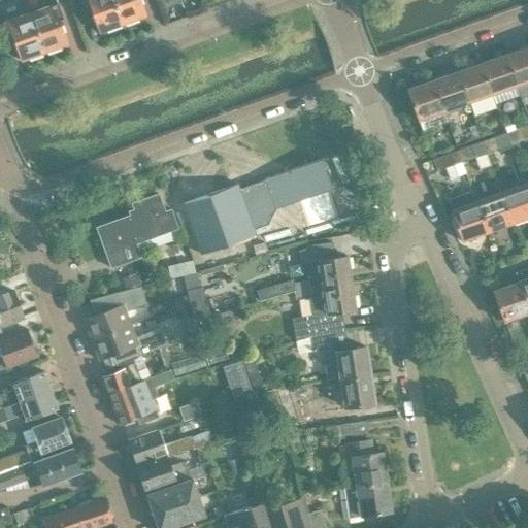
[(80,0),(86,10),(90,8),(98,32),(123,23),(113,0),(80,0)]
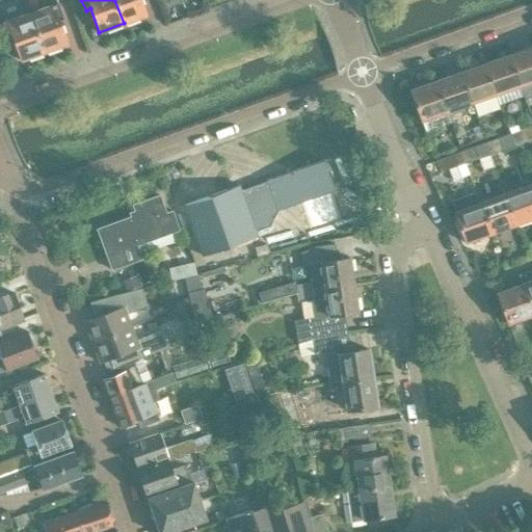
[(114,0),(124,23),(147,15),(140,0),(114,0)]
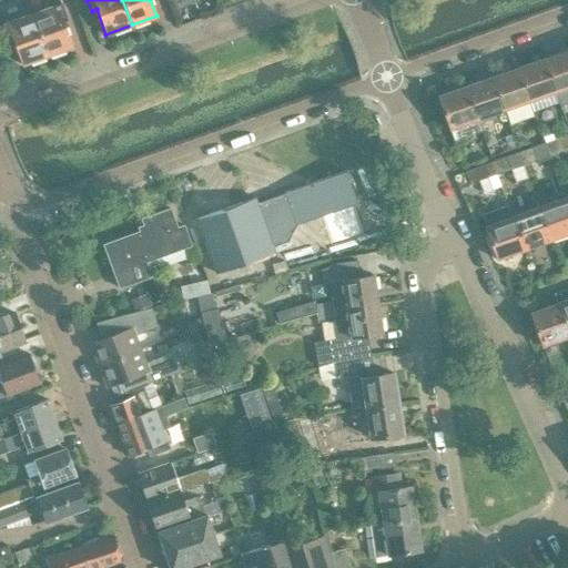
[(63,22),(68,20),(61,3),(32,13),(47,56),(72,47),(63,22)]
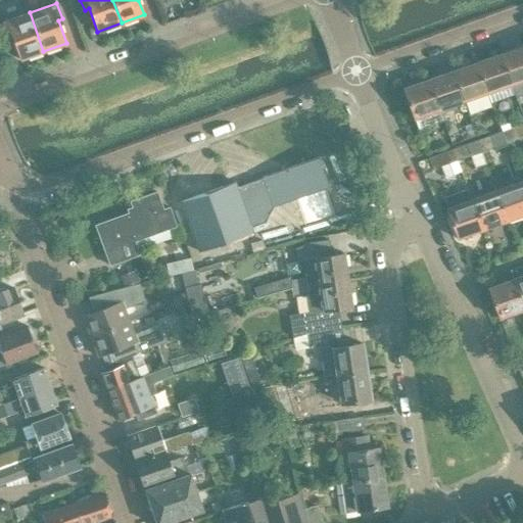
[(12,38),(19,59),(43,51),(30,12),(2,22),(8,39),(12,38)]
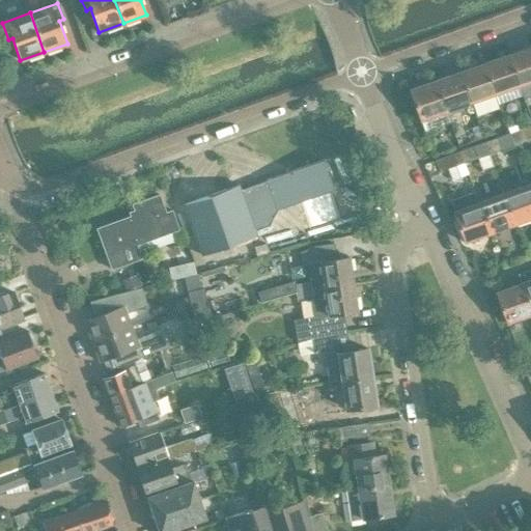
[(530,92),(530,45),(507,54),(523,95),(530,92)]
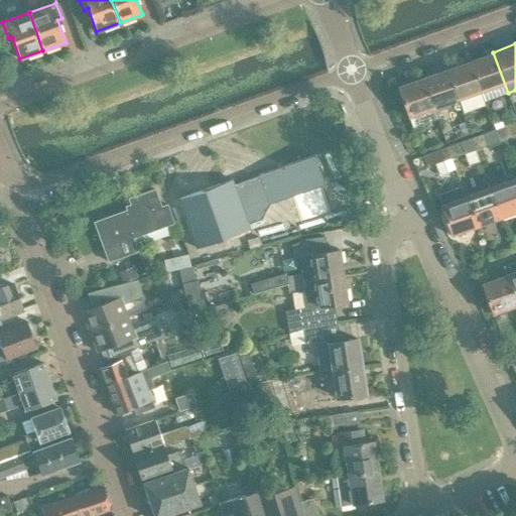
[(481,91),(485,101),(508,93),(493,52),(470,60),(481,91)]
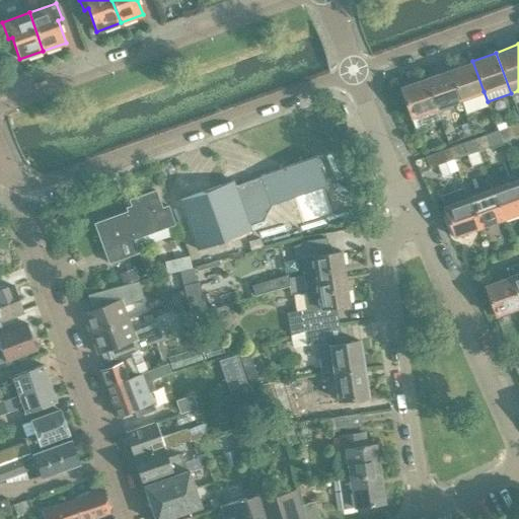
[(484,91),(472,61),(448,70),(458,100),(484,91)]
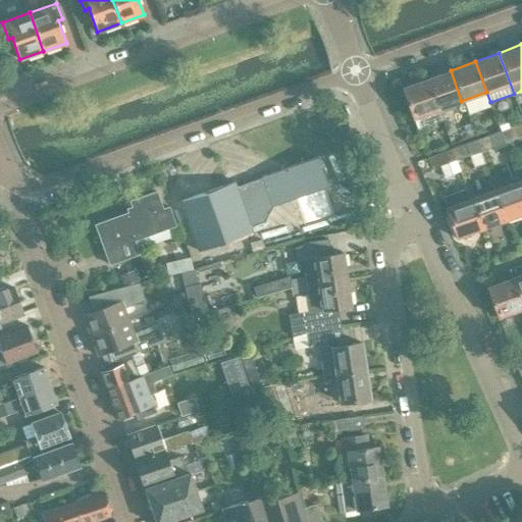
[(437,109),(461,101),(451,70),(426,80),(437,109)]
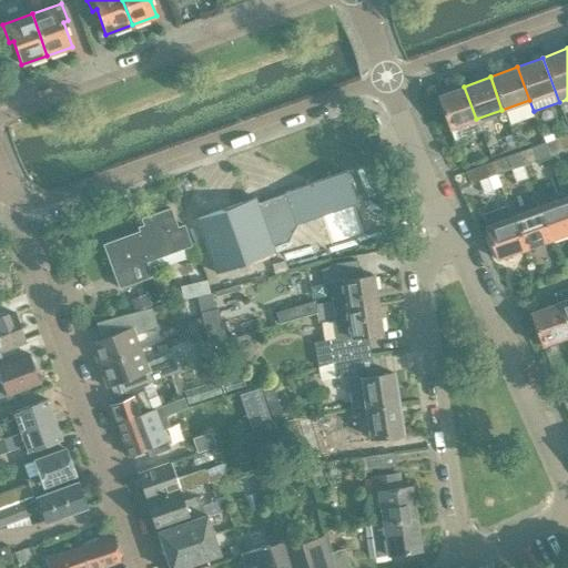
[(438,95),(454,140),(480,131),(476,119),(464,87),(438,95)]
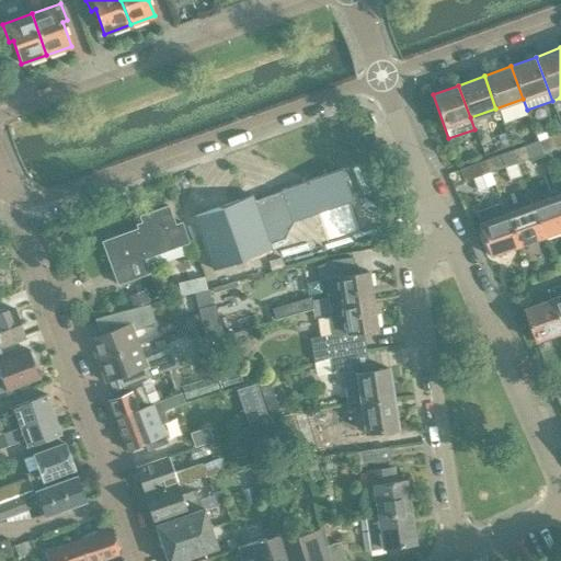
[(560,132),(550,137),(554,149),(560,146),(560,132)]
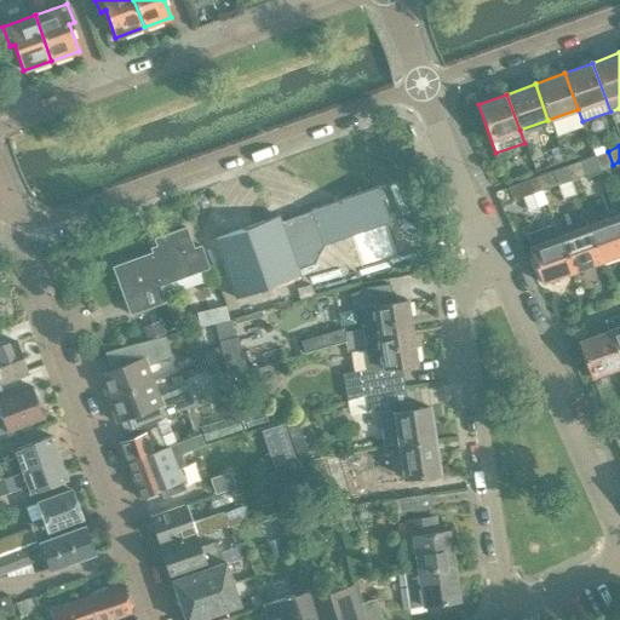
[(613,165),(608,151),(593,156),(600,170),(613,165)]
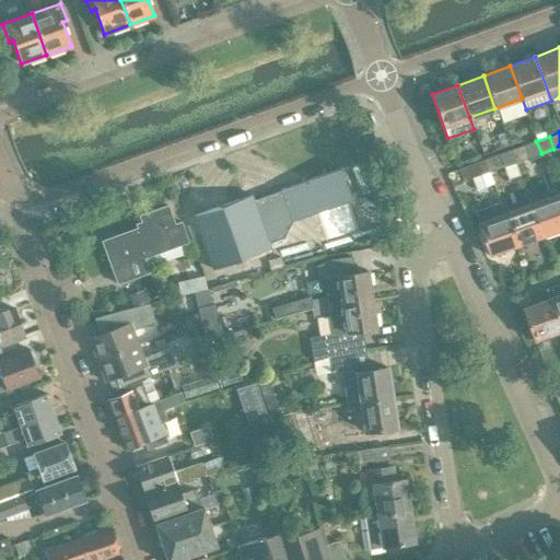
[(523,146),(528,158),(541,153),(536,141),(523,146)]
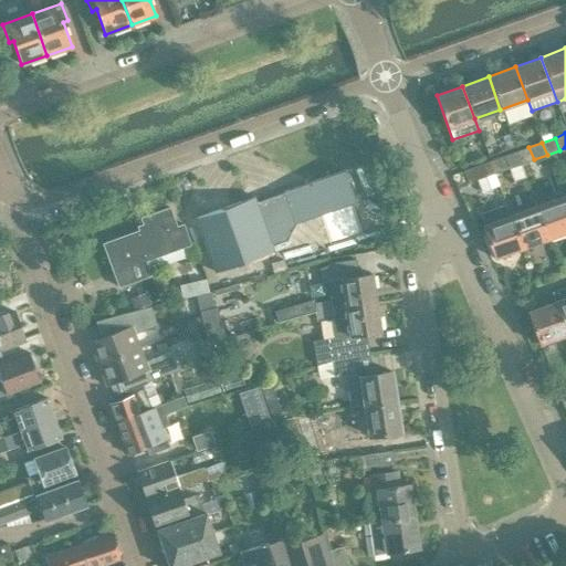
[(534,159),(528,147),(515,152),(520,165),(534,159)]
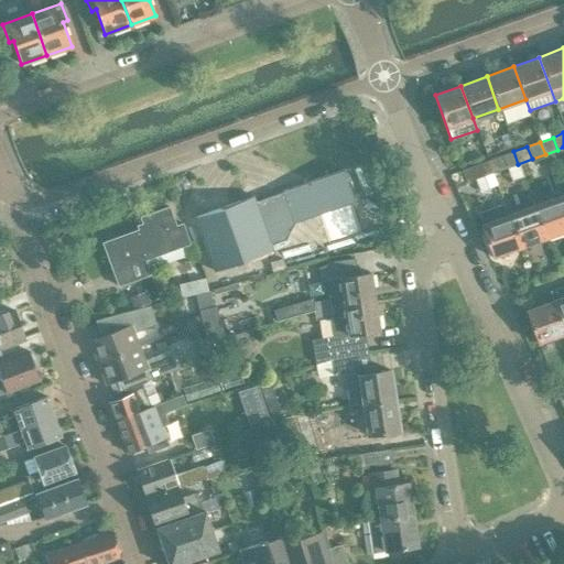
[(500,156),(505,169),(518,164),(513,151),(500,156)]
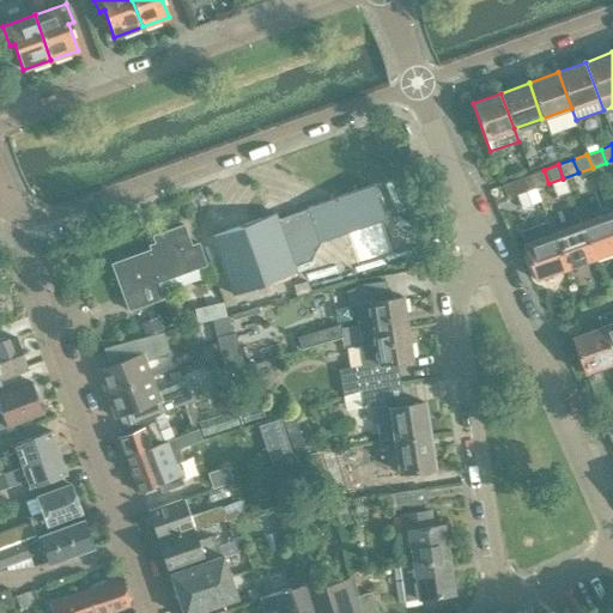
[(548,183),(544,170),(530,175),(535,188),(548,183)]
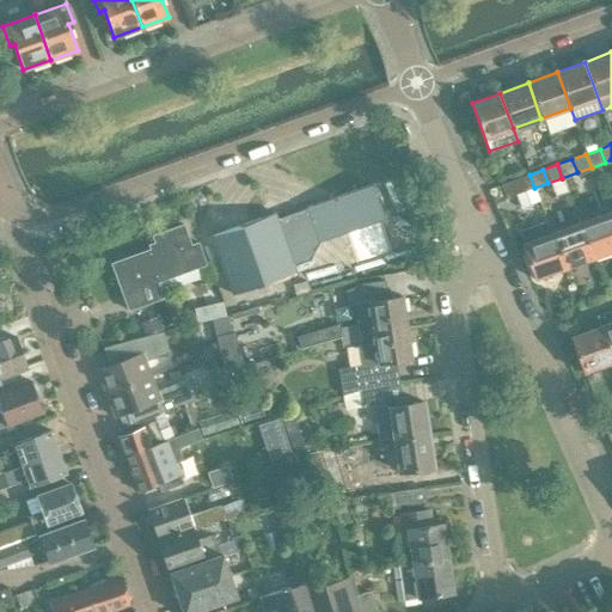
[(515,179),(520,193),(534,188),(530,175),(515,179)]
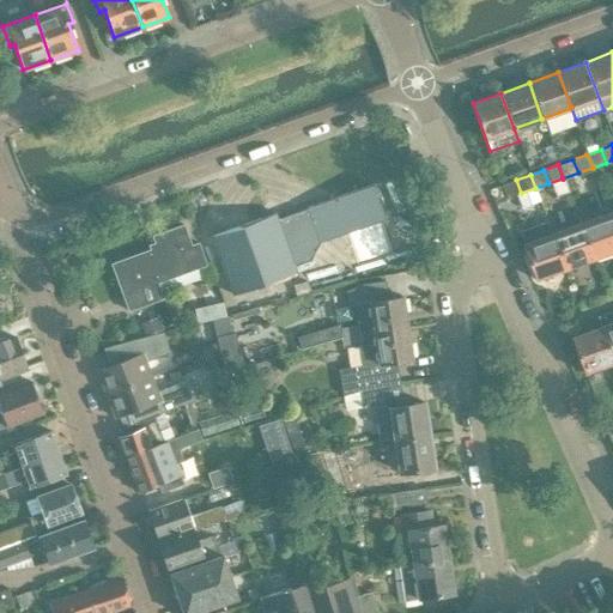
[(516,180),(502,184),(507,199),(521,193),(516,180)]
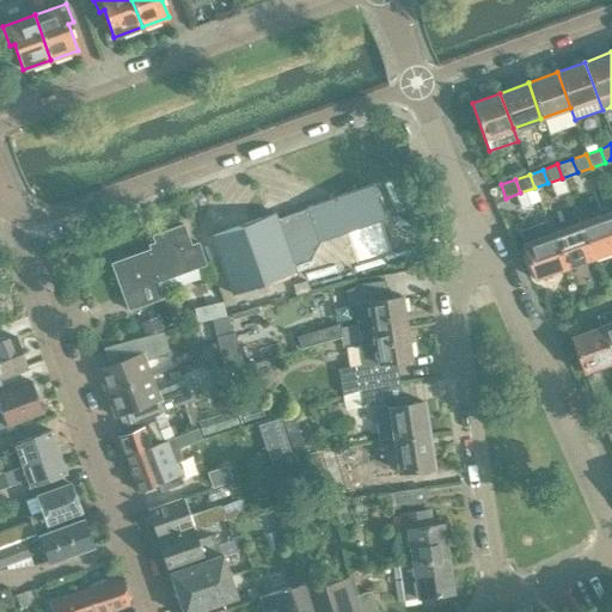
[(275,213),(213,236),(233,293),(297,271),(294,264),(308,259),(318,242),(317,238),(346,227),(347,232),(360,264),(392,252),(396,251),(385,219),(372,184),(277,218),(275,213)]
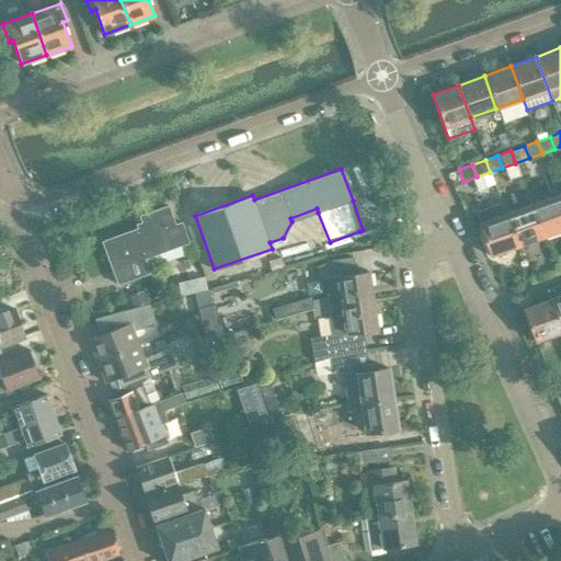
[(542,238),(560,230),(560,205),(557,194),(530,204),(542,238)]
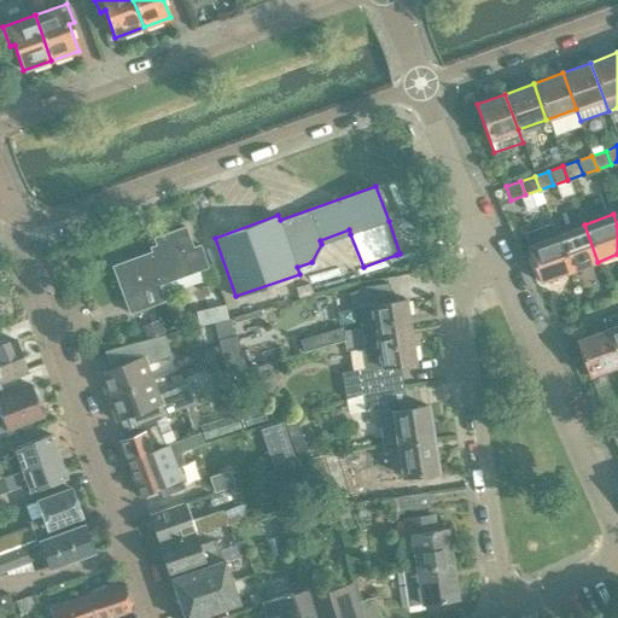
[(523,234),(528,245),(541,283),(569,272),(555,235),(558,234),(553,223),(523,234)]
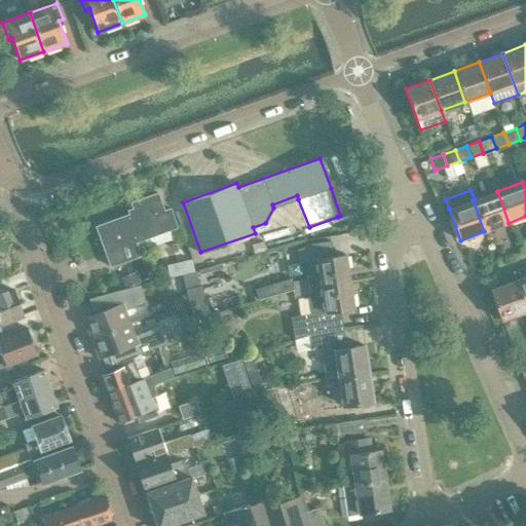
[(497,191),(475,199),(473,200),(484,231),(509,223),(497,191)]
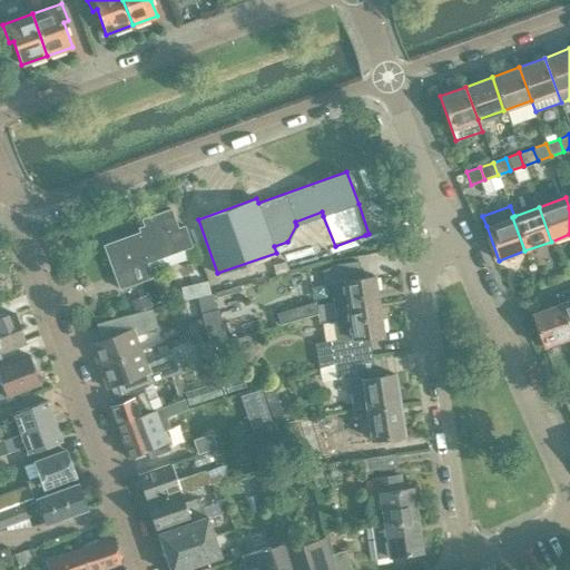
[(104,245),(116,278),(119,290),(151,277),(146,262),(192,246),(184,226),(177,228),(170,209),(141,219),(146,231),(104,245)]
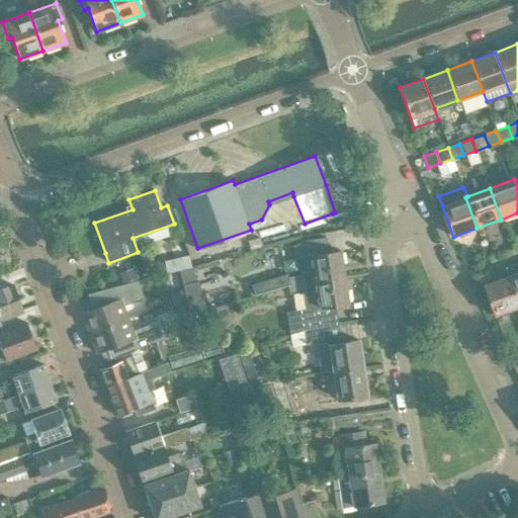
[(260,238),(248,241),(250,249),(262,246),(260,238)]
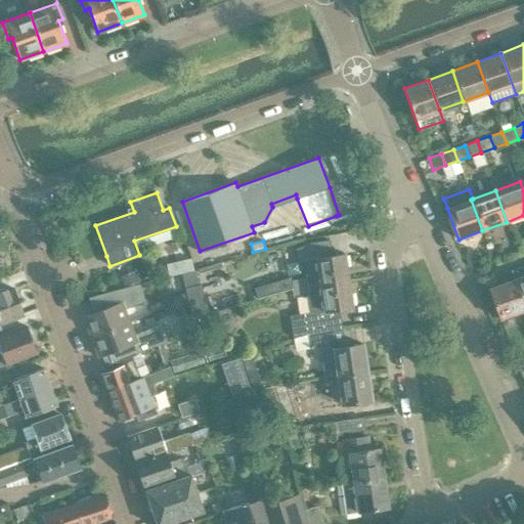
[(332,256),(330,241),(309,244),(296,249),(298,261),(305,260),(307,273),(304,274),(305,278),(290,280),(292,291),(307,289),(348,281),(344,254),(332,256)]
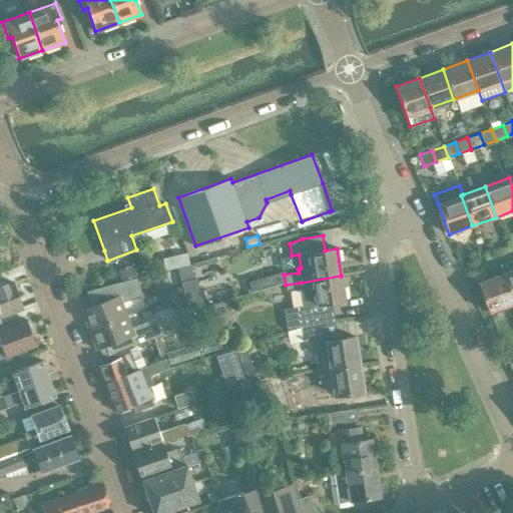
[(175,262),(176,268),(189,264),(188,258),(175,262)]
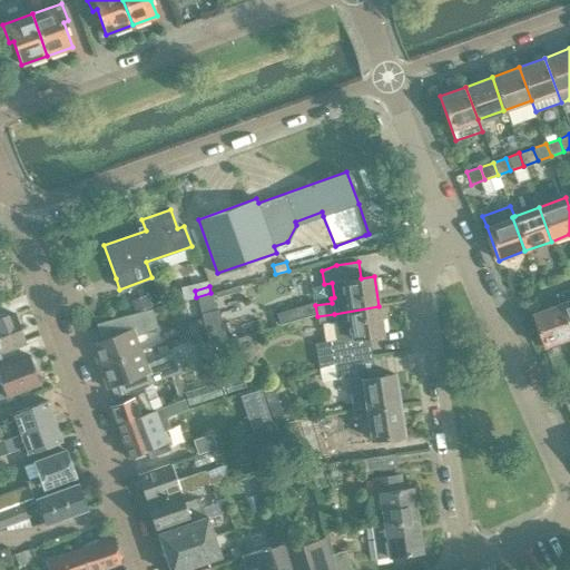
[(151,306),(147,294),(130,301),(135,313),(151,306)]
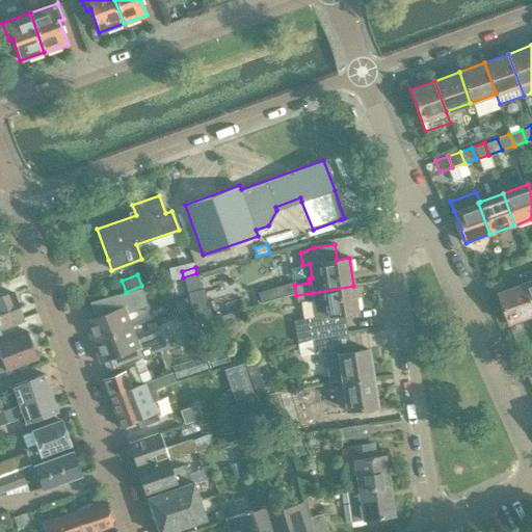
[(196,274),(184,277),(193,317),(194,323),(211,319),(203,288),(200,289),(196,274)]
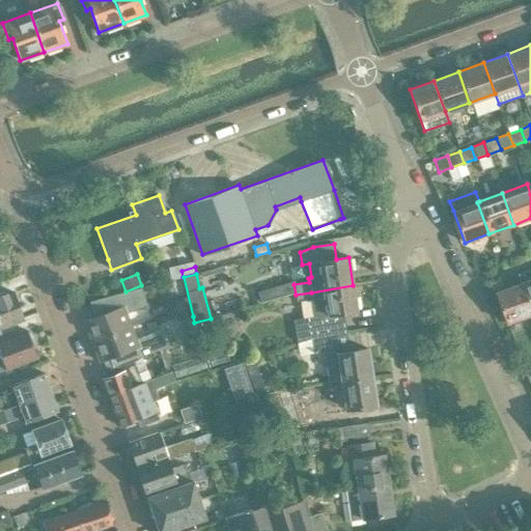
[(530,311),(530,278),(521,283),(530,311)]
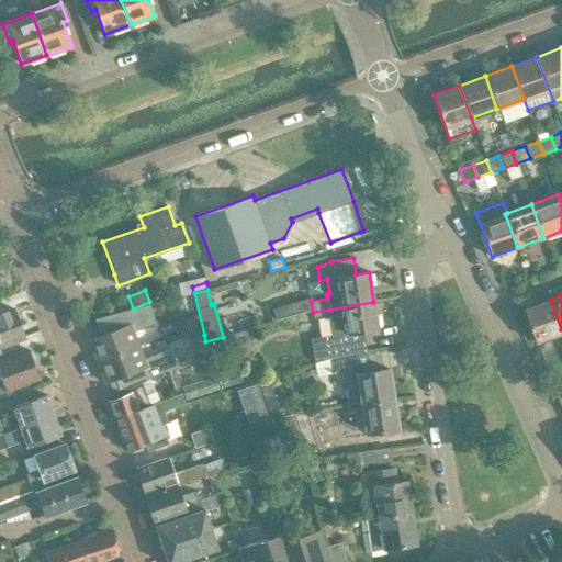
[(276,321),(311,311),(307,299),(272,308),(276,321)]
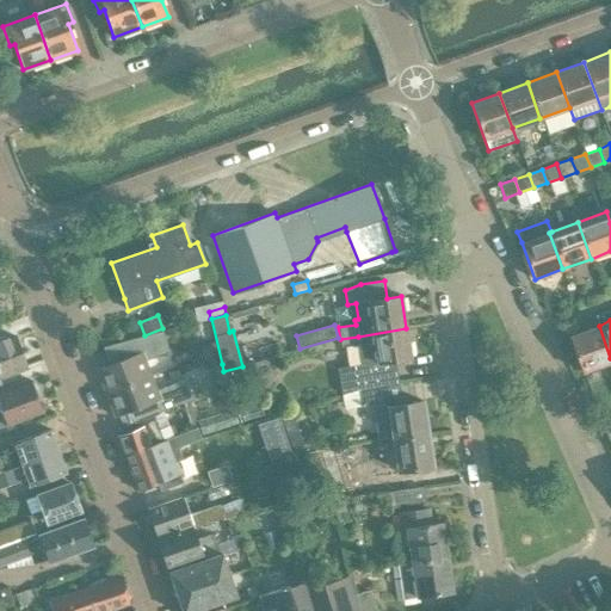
[(610,358),(599,326),(571,335),(584,372),(610,362),(610,358)]
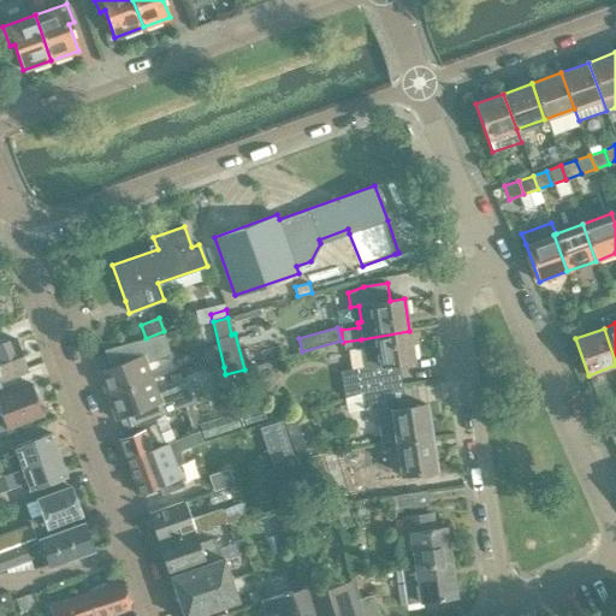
[(398,363),(414,361),(409,331),(343,342),(344,350),(362,347),(365,368),(357,369),(361,391),(401,385),(402,385),(398,363)]
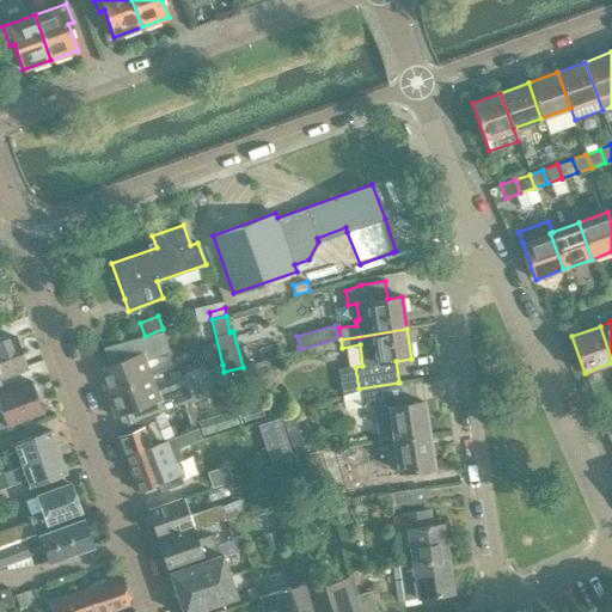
[(117,362),(97,371),(105,393),(151,375),(145,360),(170,350),(161,331),(145,336),(111,346),(117,362)]
